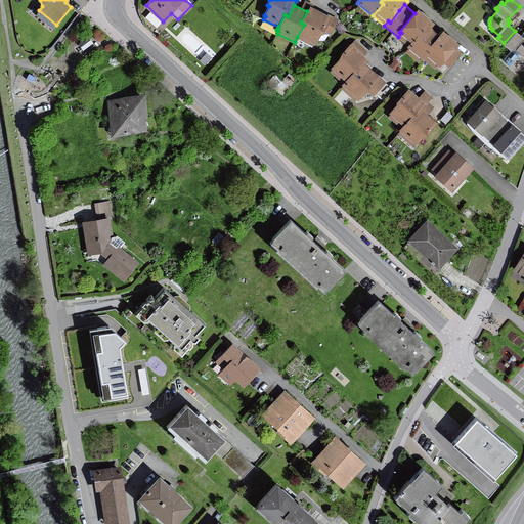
[(309,6),(307,11),(301,23),(304,25),(297,37),(314,45),(321,32),(322,33),(324,29),(331,33),(337,19),(317,10),(309,6)]
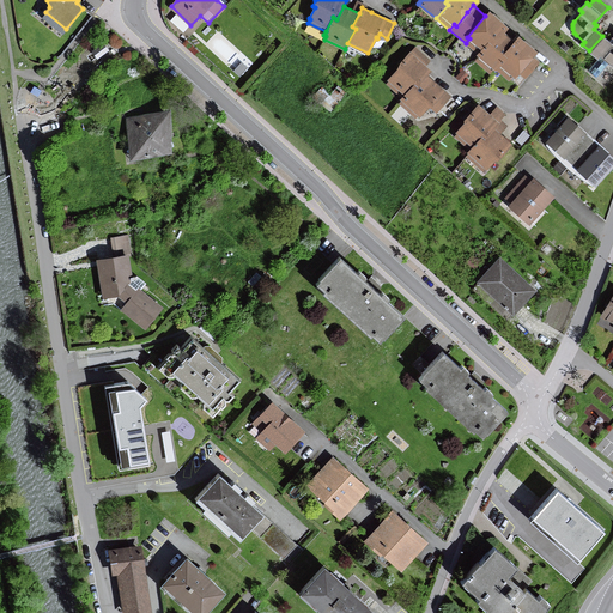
[(489,11),(485,16),(467,37),(469,38),(466,43),(478,53),(487,41),(491,43),(502,31),(507,25),(489,11)]
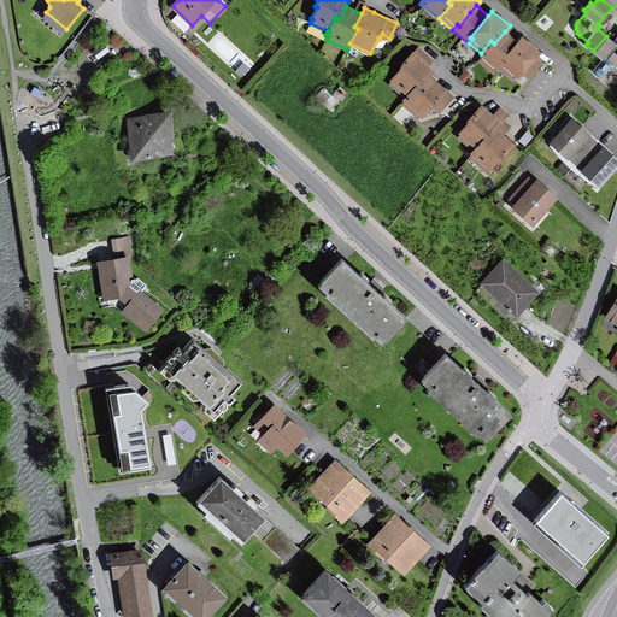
[(517,42),(505,31),(494,43),(491,41),(481,53),(483,56),(479,60),(494,72),(499,68),(510,56),(507,53),(517,42)]
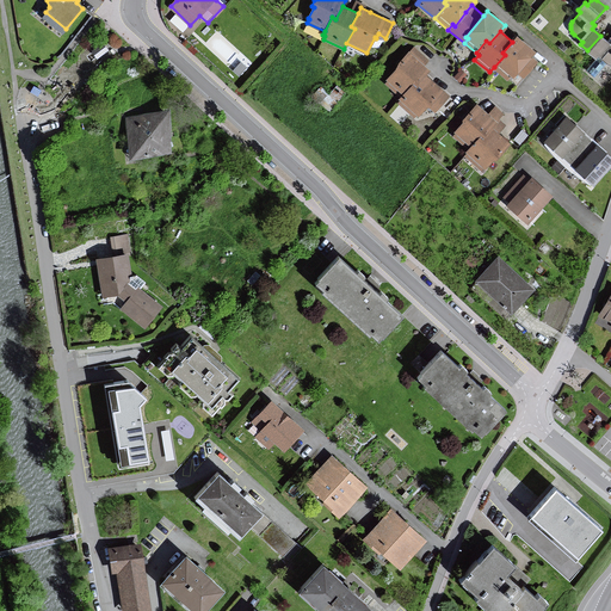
[(517,36),(512,42),(503,53),(505,55),(494,67),(507,78),(511,74),(513,75),(517,71),(524,76),(537,61),(529,55),(534,50),(517,36)]
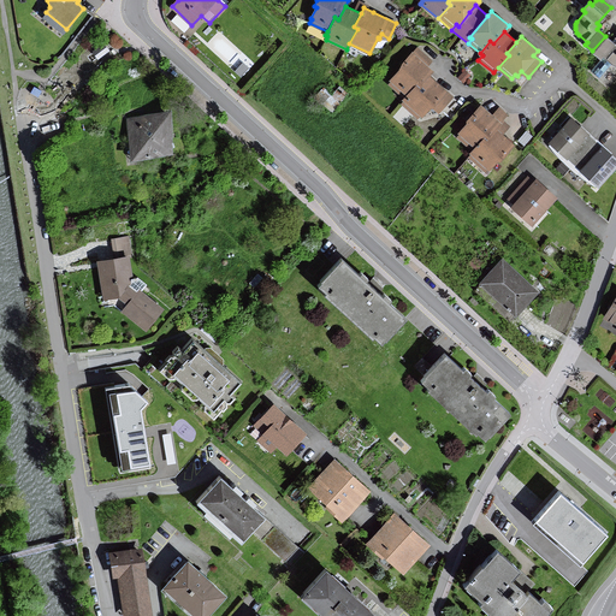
[(615,65),(615,40),(614,43),(605,36),(592,51),(600,58),(603,55),(612,63),(614,65),(615,66),(615,65)]
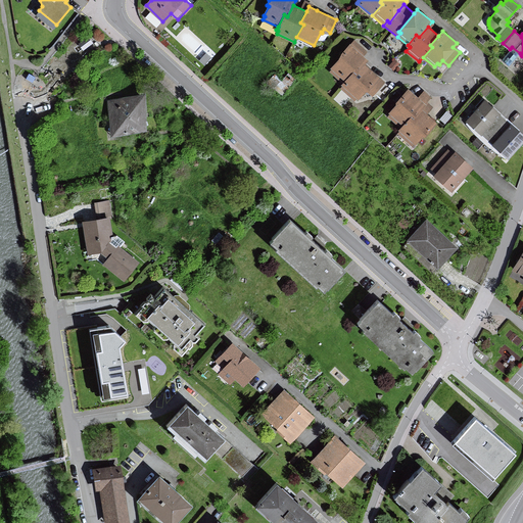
[(342,57),(330,70),(343,82),(354,69),(357,72),(364,63),(367,60),(362,55),(366,50),(354,40),(340,56),(342,57)]
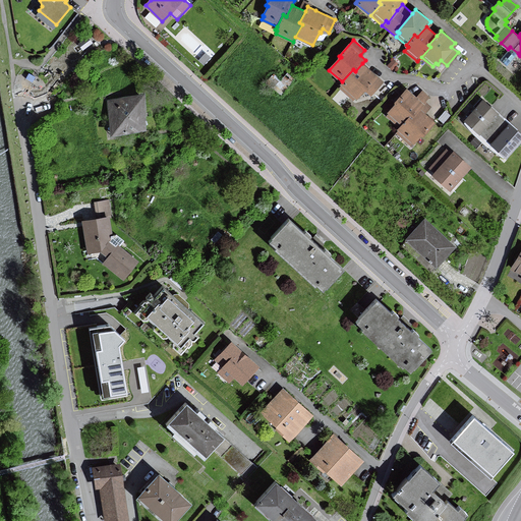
[(204,53),(197,59),(203,64),(209,57),(204,53)]
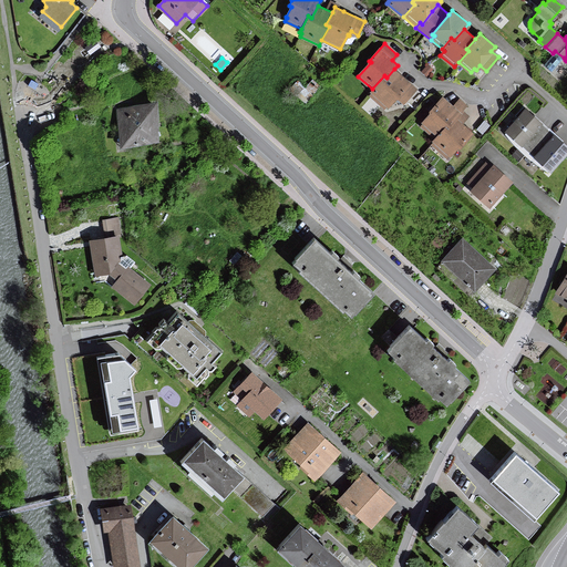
[(400,74),(394,69),(387,78),(384,75),(372,89),(370,91),(372,92),(370,95),(383,107),(387,104),(388,106),(397,96),(403,102),(410,95),(416,89),(400,74)]
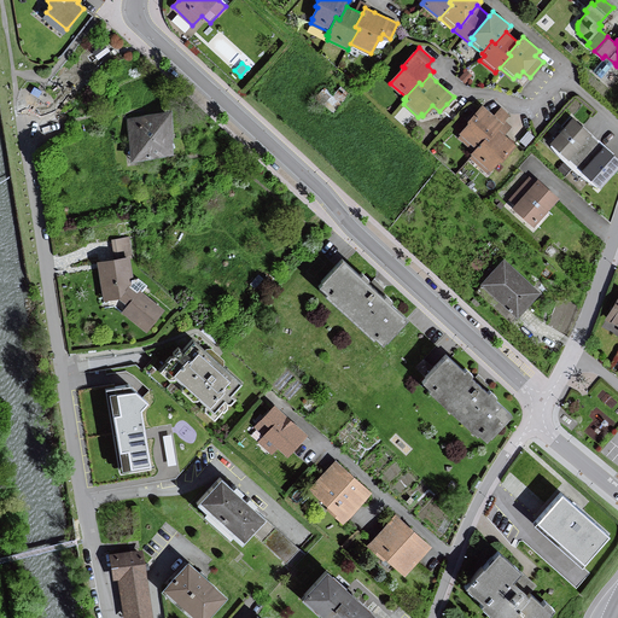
[(322,104),(332,112),(348,93),(345,91),(340,87),(333,95),(325,88),(319,95),(325,100),(322,104)]
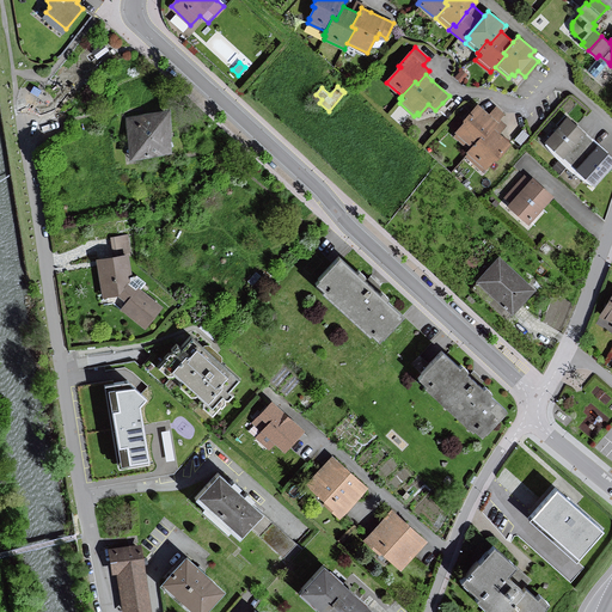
[(490,115),(477,104),(464,120),(465,121),(456,132),(457,134),(454,136),(465,145),(469,142),(472,145),(479,135),(482,139),(499,118),(503,114),(496,108),(490,115)]
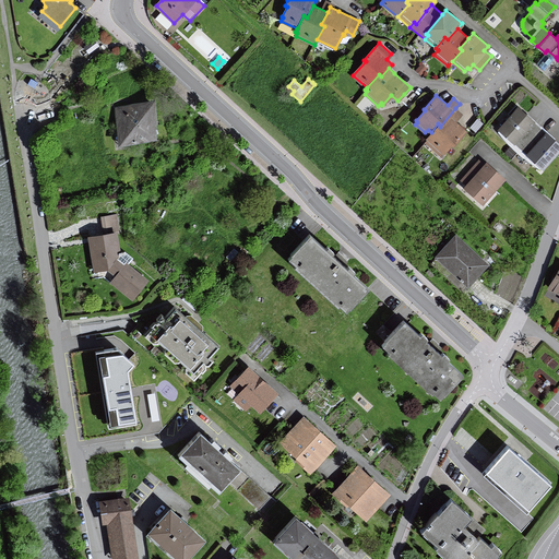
[(156,139),(152,102),(132,105),(116,107),(120,143),(156,139)]
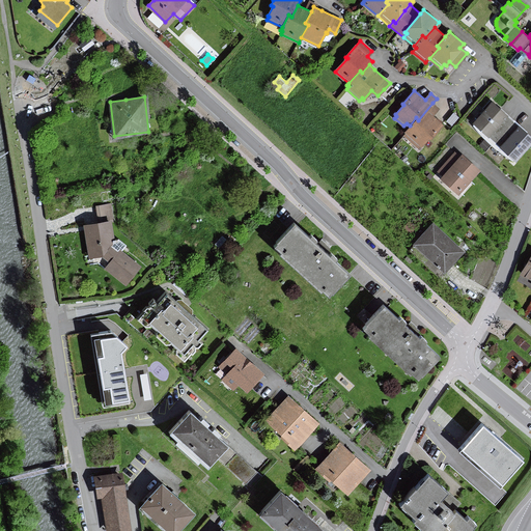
[(488,136),(490,135),(506,116),(507,115),(492,101),(473,122),(488,136)]
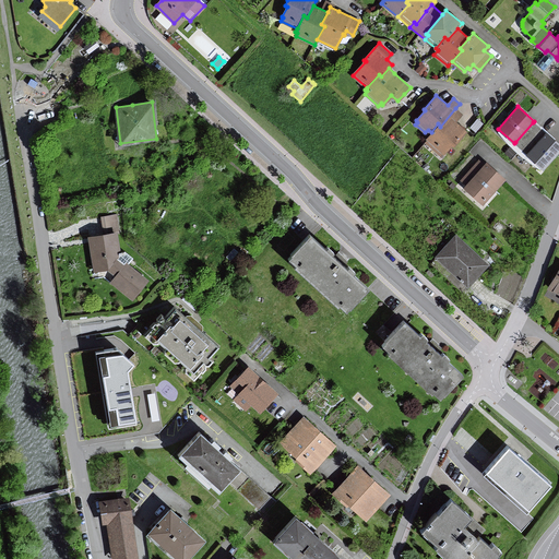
[(431,132),(426,139),(428,140),(426,143),(440,155),(442,152),(443,153),(451,144),(453,145),(465,131),(455,122),(462,115),(455,108),(440,127),(438,123),(431,132)]
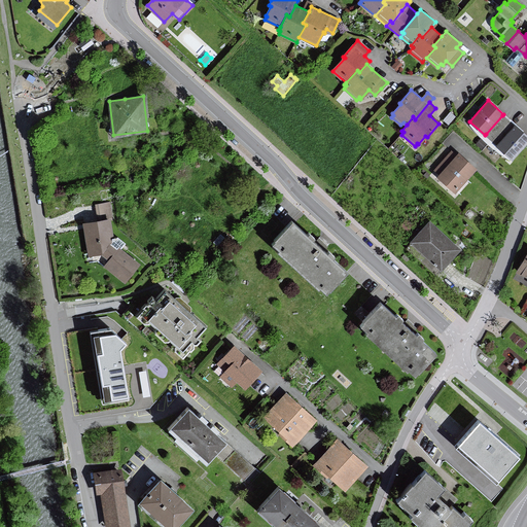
[(515,126),(502,115),(486,134),(497,144),(515,126)]
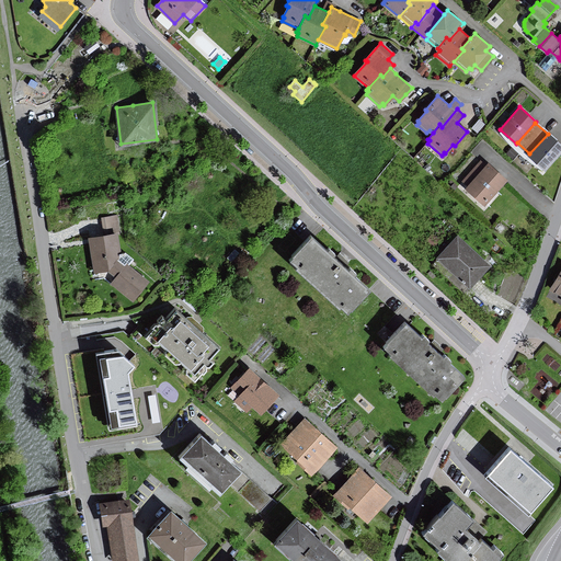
[(560,151),(560,144),(549,133),(548,134),(529,153),(528,155),(545,170),(560,151)]
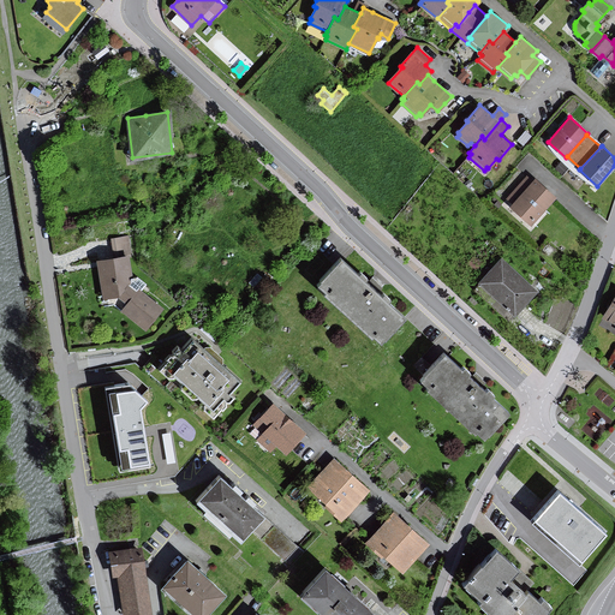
[(514,191),(508,198),(514,203),(511,207),(531,224),(555,197),(536,179),(533,181),(527,177),(514,191)]
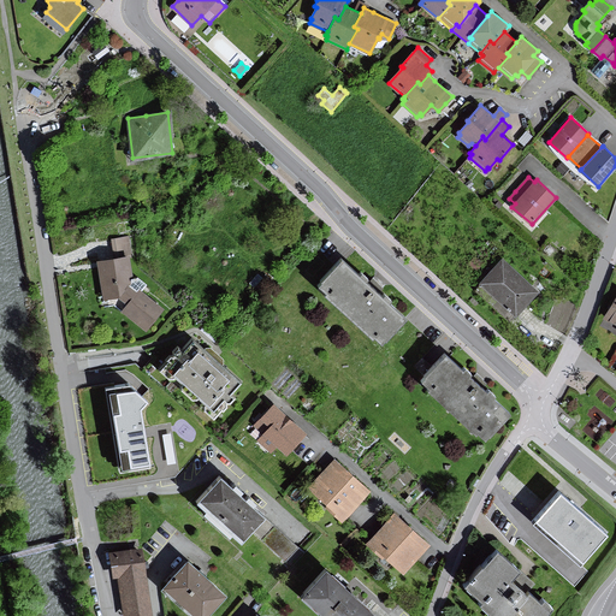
[(132,220),(117,223),(119,234),(134,231),(132,220)]
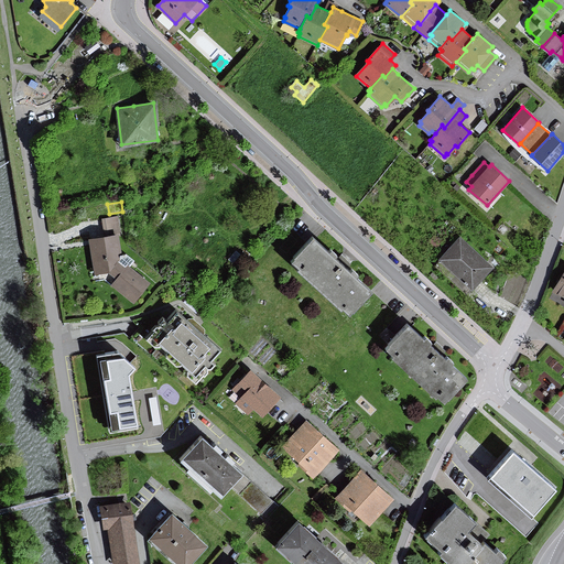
[(118,216),(102,219),(105,235),(120,232),(118,216)]
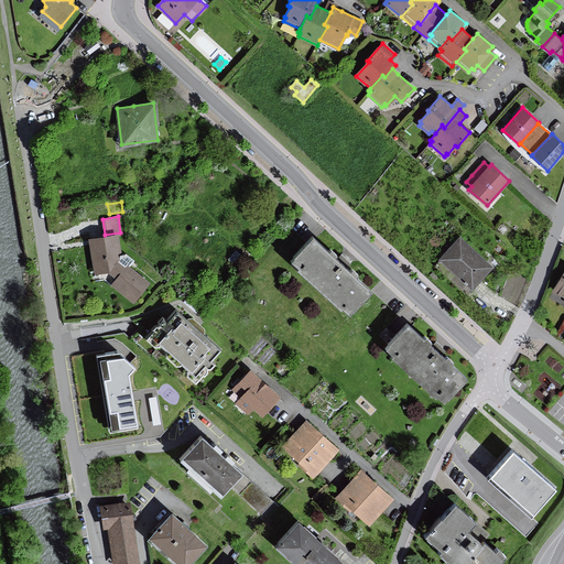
[(133,260),(125,253),(121,255),(118,235),(89,239),(90,241),(95,273),(108,271),(117,278),(111,284),(132,301),(148,282),(128,267),(133,260)]
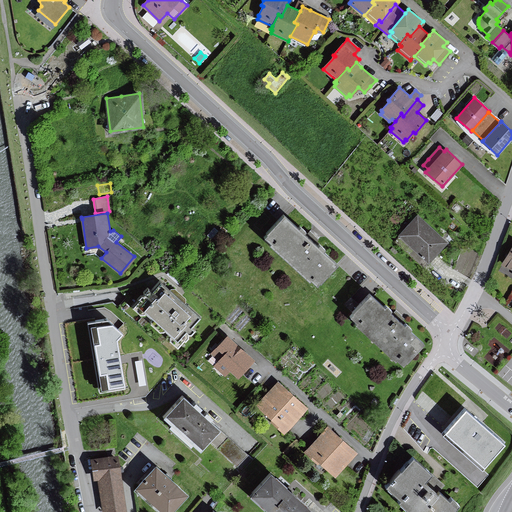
[(447,242),(418,215),(399,234),(428,261),(447,242)]
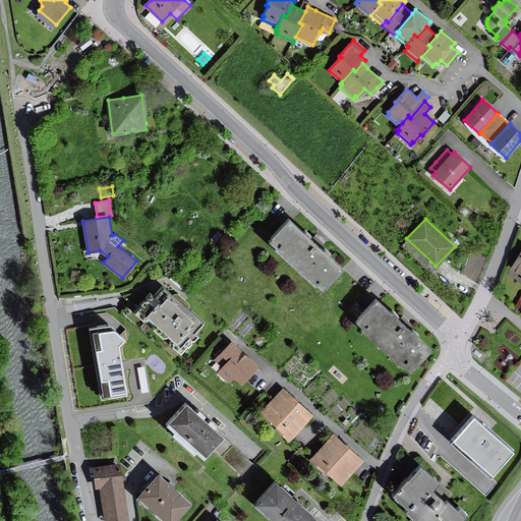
[(289,221),(269,242),(321,290),(340,269),(289,221)]
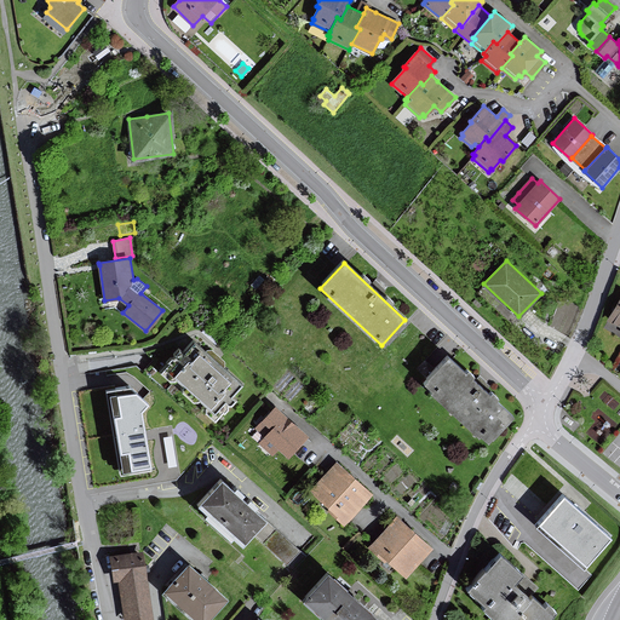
[(259,275),(252,285),(258,291),(267,281),(259,275)]
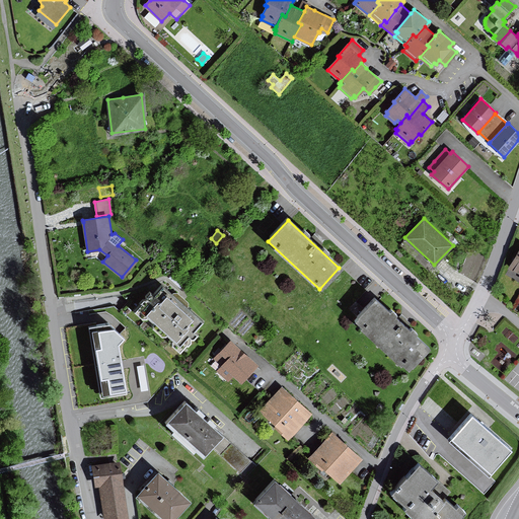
[(518,248),(510,267),(518,271),(518,248)]
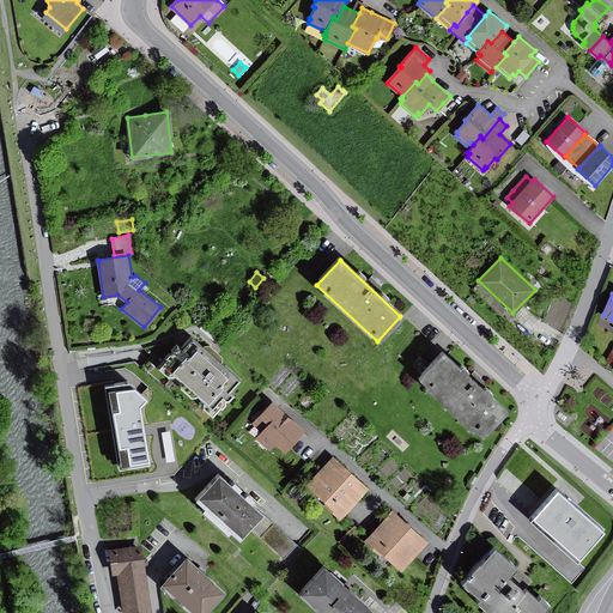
[(202,346),(190,335),(181,347),(176,344),(170,350),(171,353),(168,353),(163,357),(164,358),(156,368),(165,377),(171,377),(173,375),(178,381),(177,382),(177,387),(189,398),(194,398),(195,396),(201,401),(200,402),(200,408),(211,417),(219,407),(220,408),(224,405),(224,401),(228,401),(232,395),(228,390),(238,380),(220,363),(220,357),(213,350),(208,346),(202,346)]
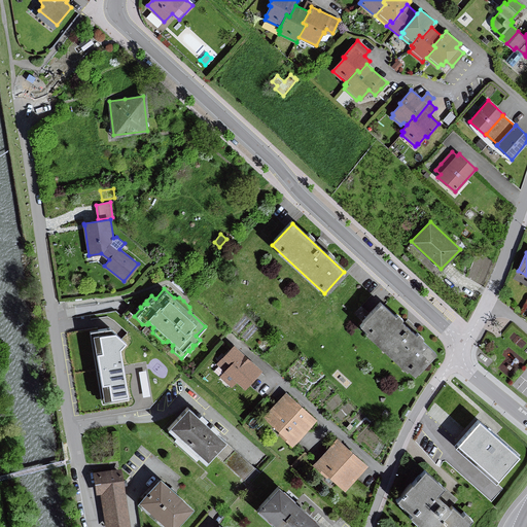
[(380,304),(359,326),(415,375),(434,353),(380,304)]
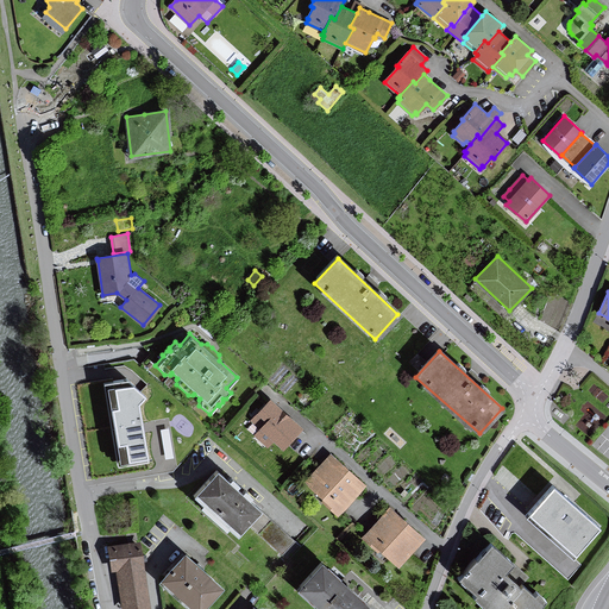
[(125,380),(102,382),(115,465),(148,462),(142,428),(137,403),(144,395),(125,380)]
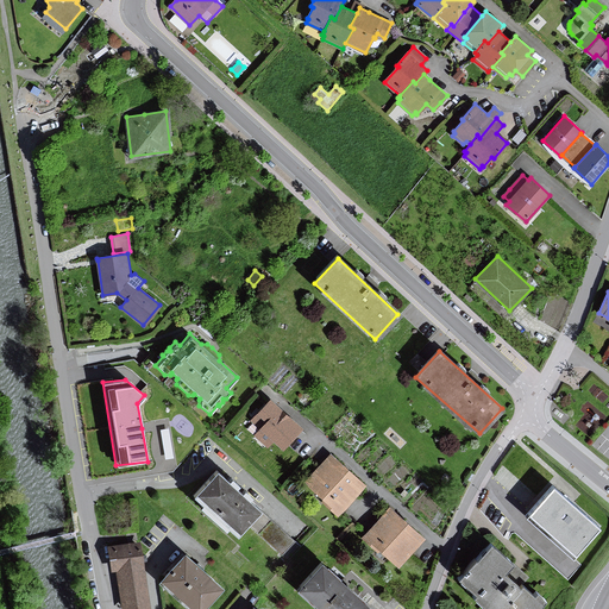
[(301,428),(270,400),(252,419),(262,428),(256,435),(268,446),(272,440),(282,450),(301,428)]
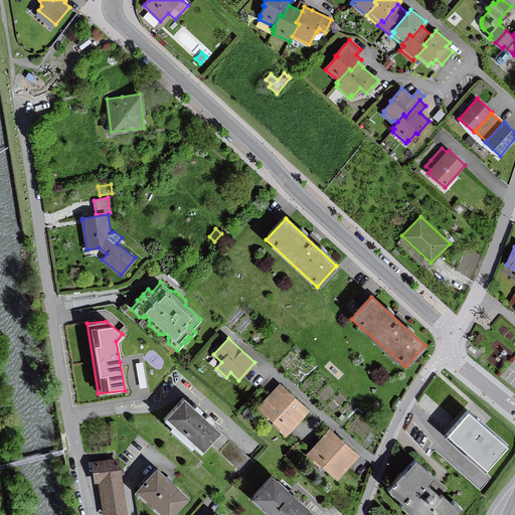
[(286,435),(308,410),(280,385),(259,407),(275,421),(273,423),(286,435)]
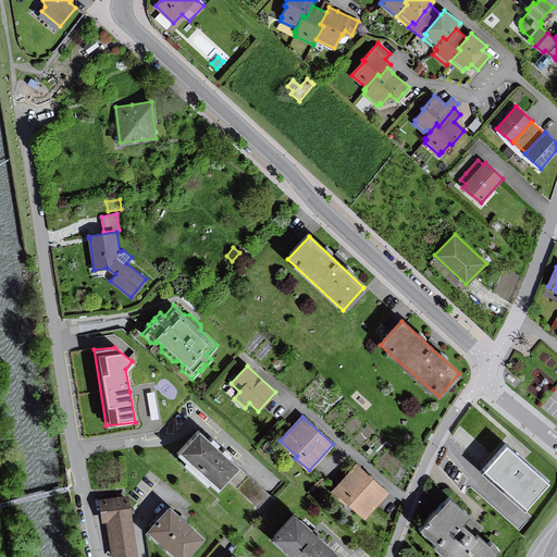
[(198,431),(178,453),(218,487),(237,466),(217,448),(198,431)]
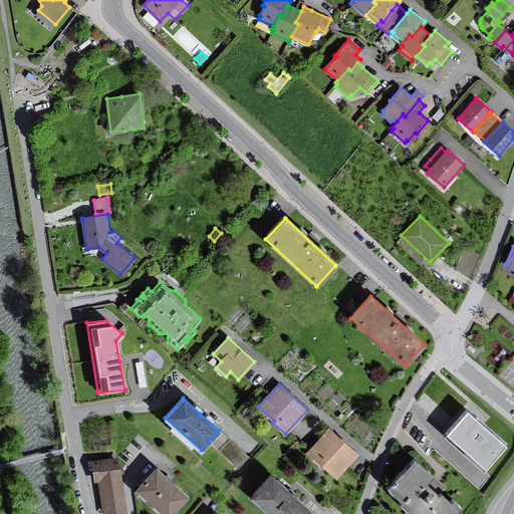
[(467,411),(446,434),(484,468),(504,445),(467,411)]
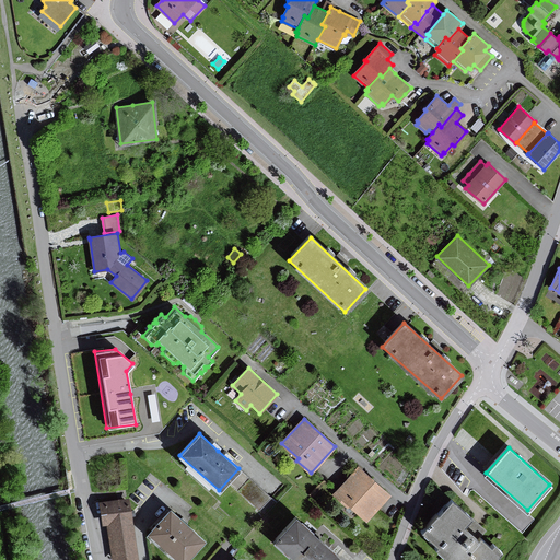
[(366,520),(388,497),(359,468),(336,492),(366,520)]
